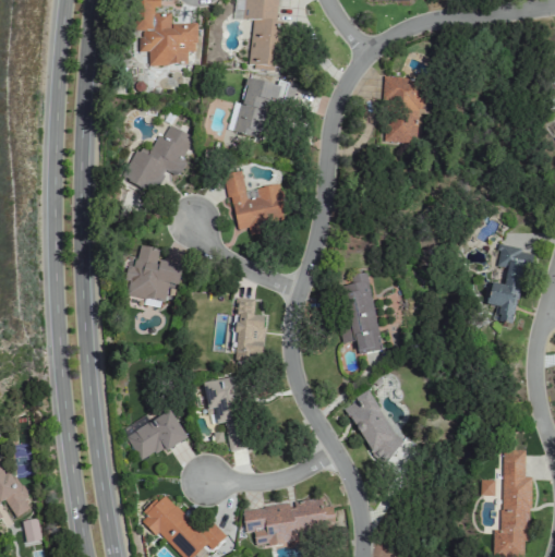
[(197,23),(172,24),(172,11),(159,11),(158,0),(136,0),(139,39),(140,39),(140,51),(151,50),(151,65),(189,63),(189,52),(198,51),(197,23)]
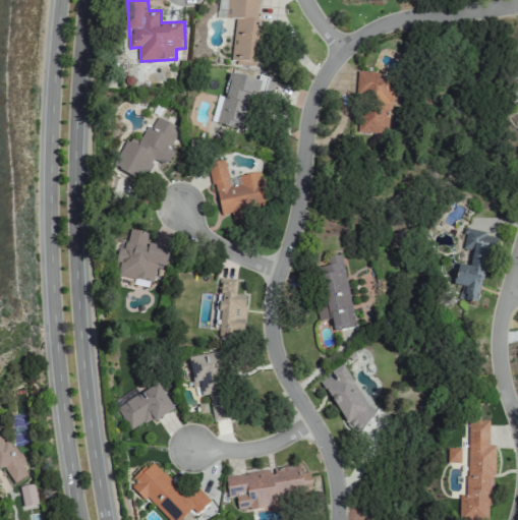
[(229,0),(228,17),(237,17),(233,61),(265,64),(269,20),(259,19),(261,0),(229,0)]
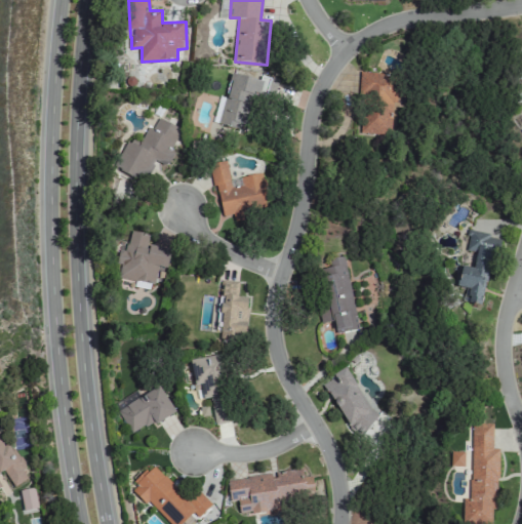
[(394,134),(398,74),(362,72),(361,96),(370,96),(369,116),(362,115),(361,132),(394,134)]
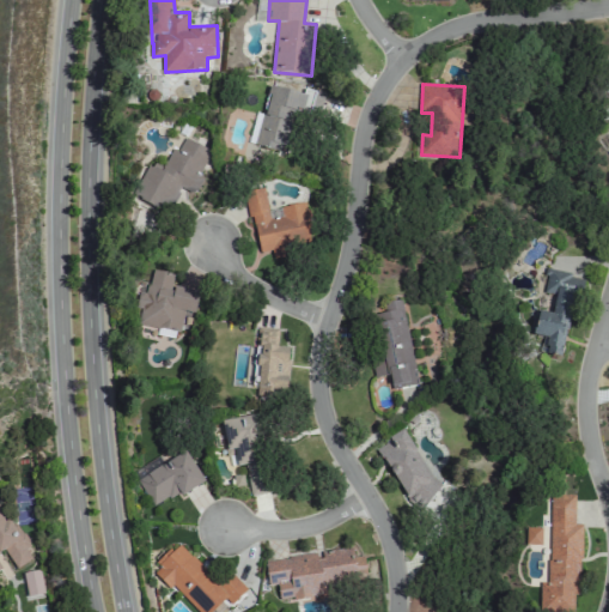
[(327,94),(306,89),(305,94),(272,86),(267,114),(263,113),(257,143),(290,149),(298,109),(322,115),(327,94)]
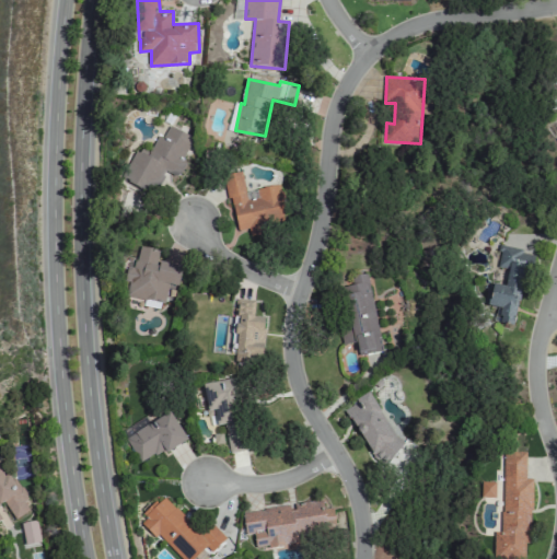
[(123,178),(155,194),(167,170),(182,176),(188,161),(184,159),(195,137),(172,126),(165,138),(160,135),(151,151),(139,144),(123,178)]
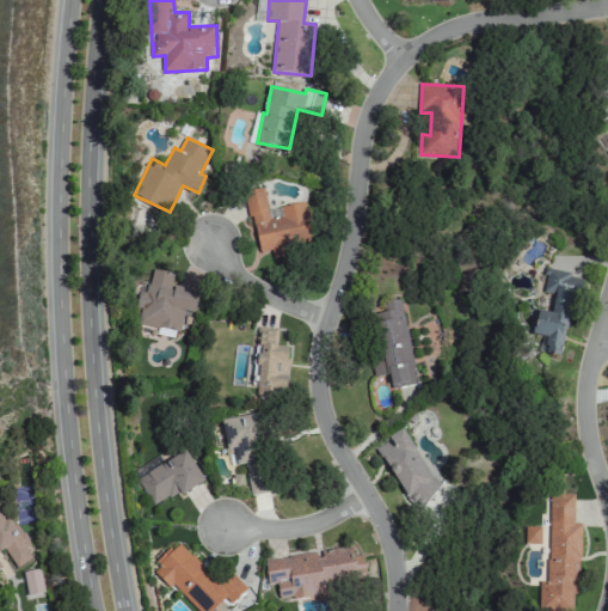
[(312,240),(307,219),(312,218),(308,201),(282,206),(284,217),(272,219),(265,187),(247,190),(260,251),(274,249),(275,257),(293,254),(290,245),(312,240)]
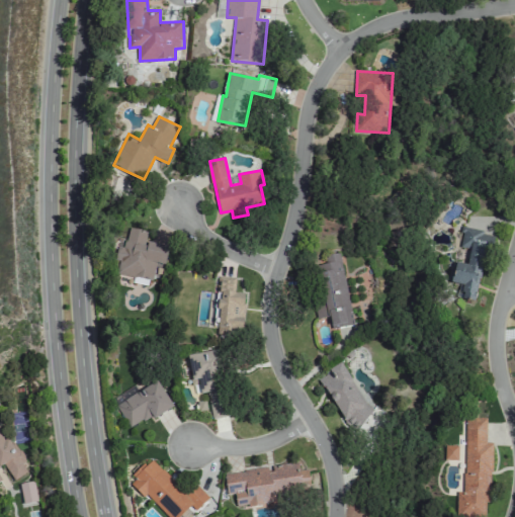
[(170,246),(147,240),(150,231),(129,226),(117,271),(154,280),(158,262),(166,264),(170,246)]
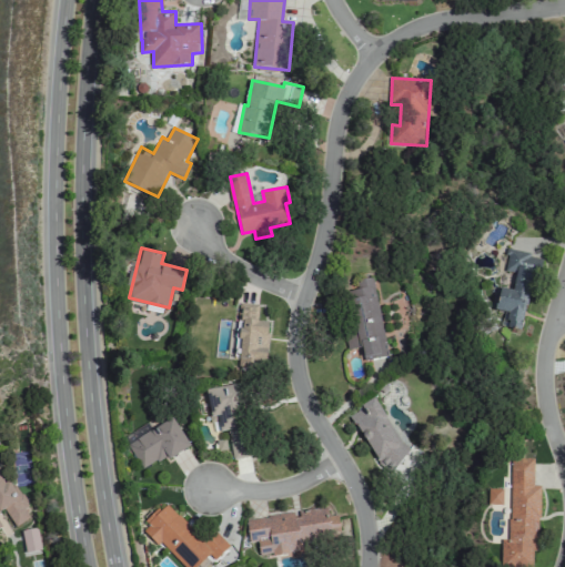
[(523,330),(535,270),(542,272),(545,256),(512,250),(507,270),(518,272),(514,290),(502,287),(497,311),(505,312),(503,325),(523,330)]
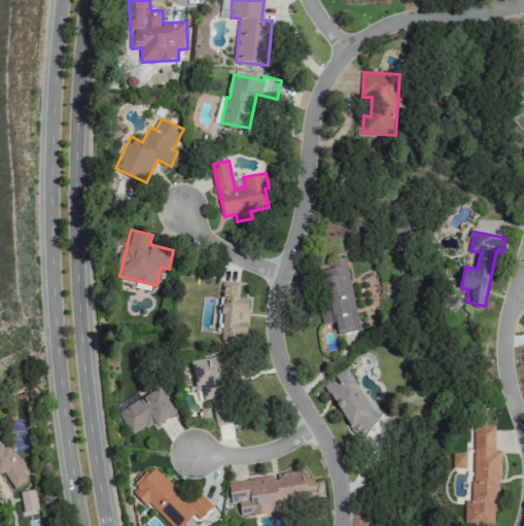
[(333,258),(334,268),(325,269),(336,334),(360,329),(349,256),(333,258)]
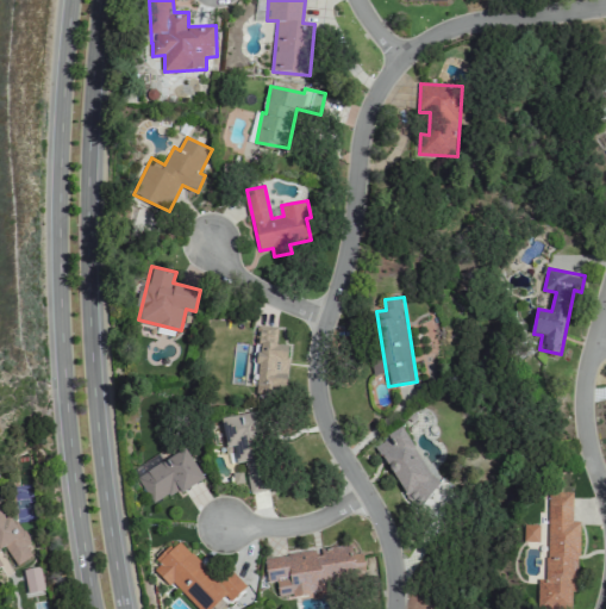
[(280,325),(260,324),(255,393),(286,396),(288,345),(279,345),(280,325)]
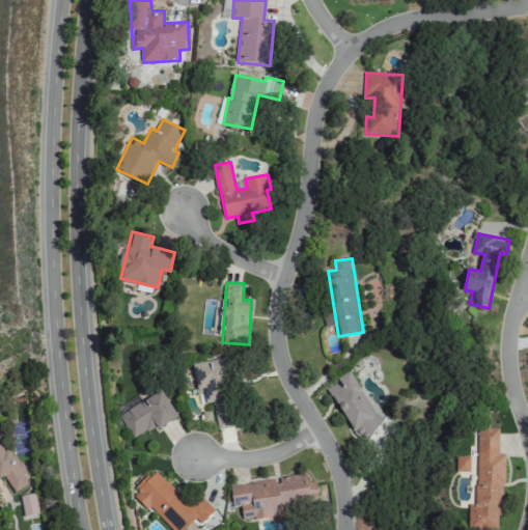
[(195,363),(199,394),(205,393),(207,402),(216,401),(220,428),(239,425),(228,358),(195,363)]
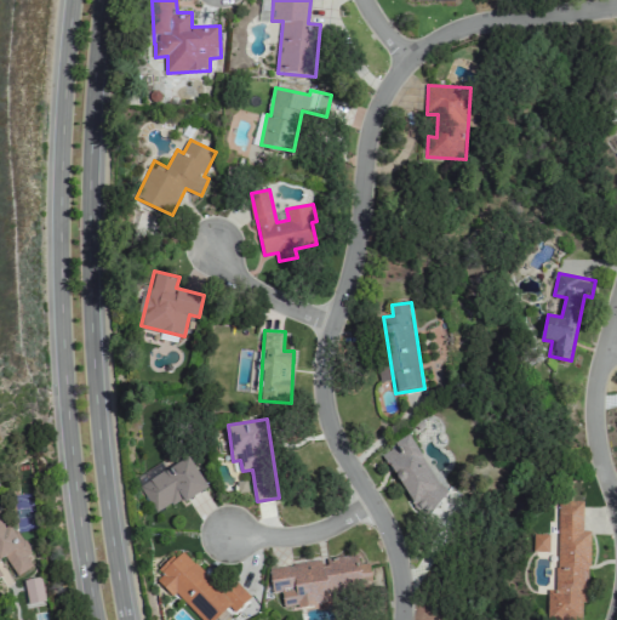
[(447,500),(415,436),(387,450),(418,515),(447,500)]
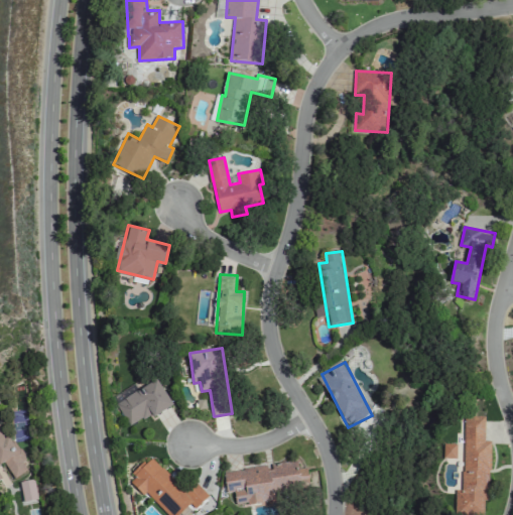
[(172,403),(158,378),(117,402),(132,427),(172,403)]
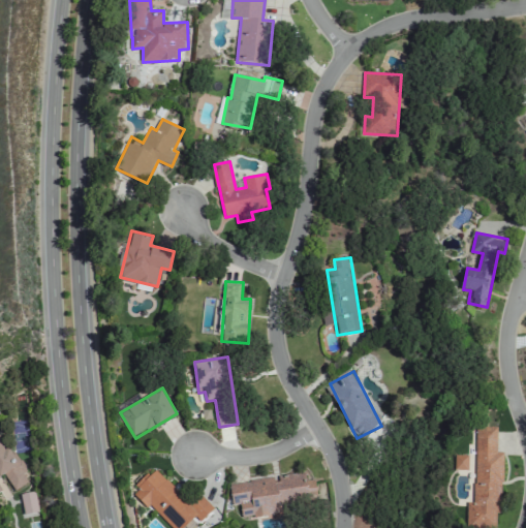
[(468,527),(497,527),(497,511),(503,511),(504,451),(498,451),(499,426),(477,426),(476,501),(468,501),(468,527)]
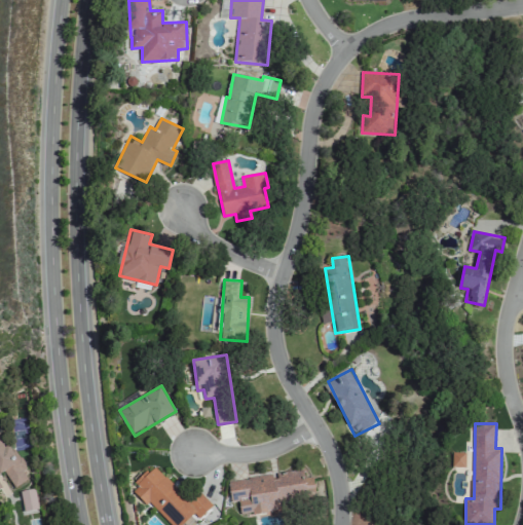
[(15,487),(30,479),(27,475),(27,463),(23,455),(17,456),(11,446),(4,446),(4,441),(0,434),(0,490),(4,488),(0,482),(0,476),(7,473),(15,487)]
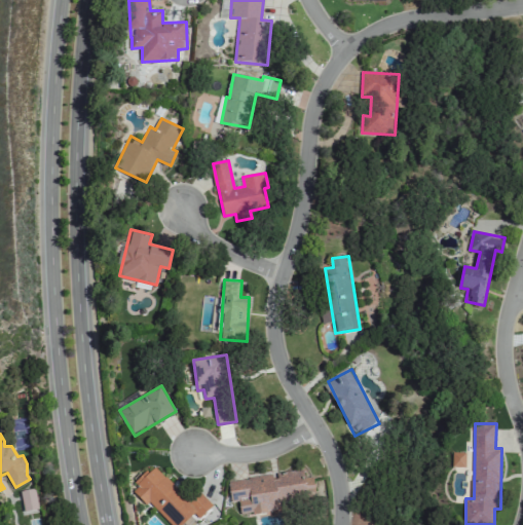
[(174,524),(183,524),(195,513),(201,518),(214,504),(200,491),(191,500),(156,465),(132,489),(147,503),(150,501),(174,524)]
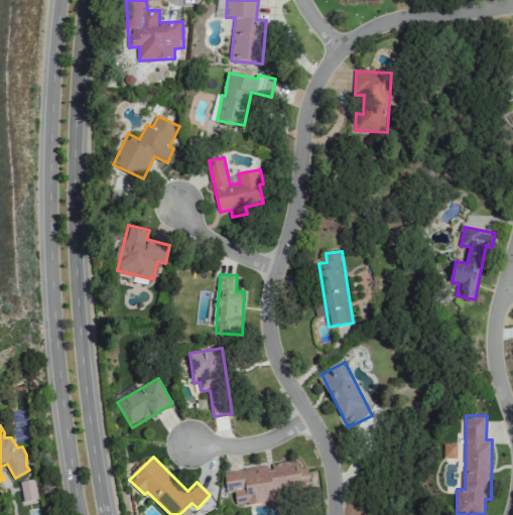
[(225,471),(228,492),(236,491),(237,503),(247,502),(247,505),(276,501),(275,492),(311,487),(308,467),(300,468),(298,460),(270,464),(271,465),(225,471)]
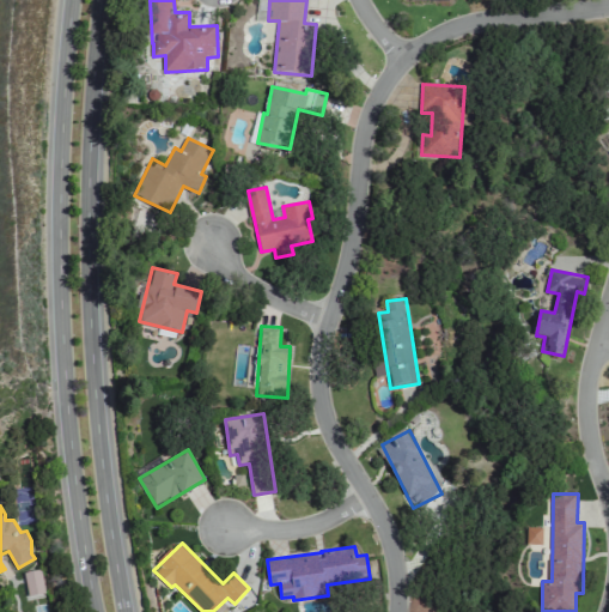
All buildings are outlined.
